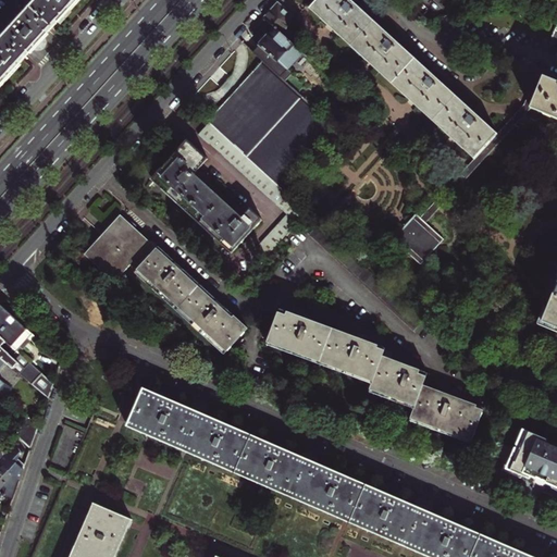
[(37,0),(17,22),(0,40),(0,104),(16,86),(49,51),(79,19),(95,0),(37,0)]
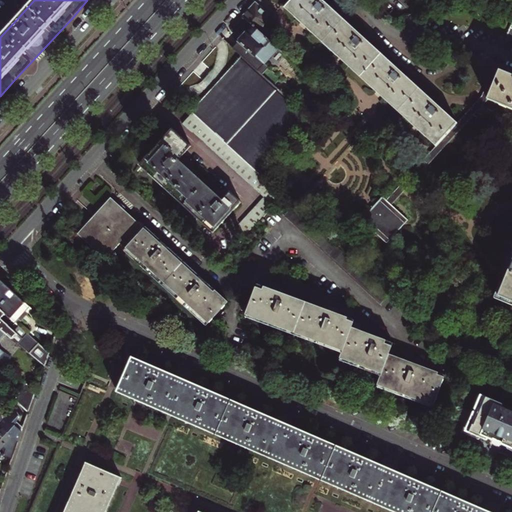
[(437,147),(458,124),(378,50),(322,0),(292,0),(285,8),(437,147)]
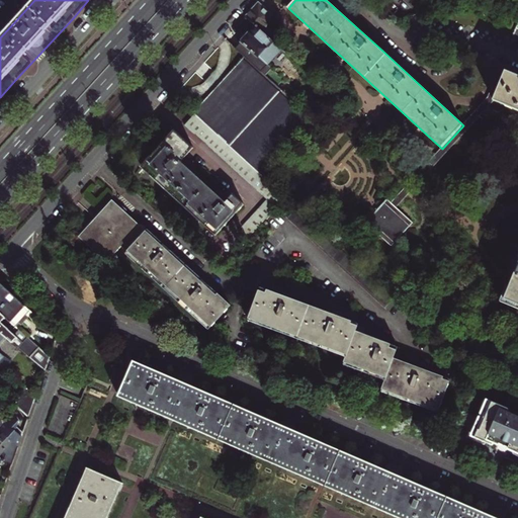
[(246,16),(262,30),(271,20),(270,13),(260,4),(258,3),(246,16)]
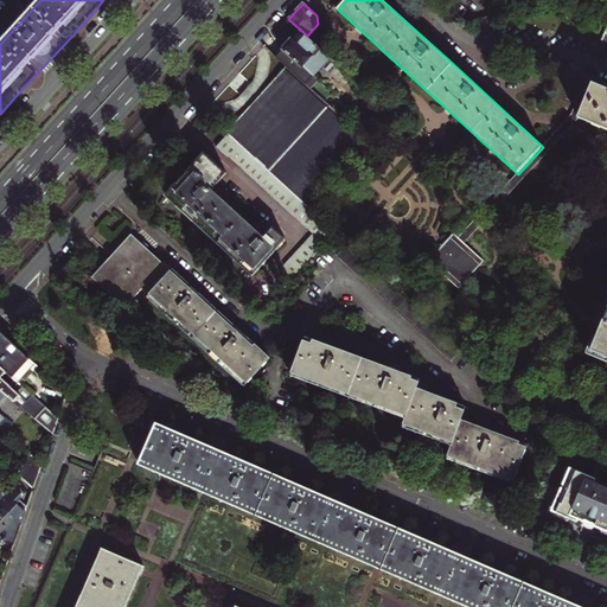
[(331,58),(307,36),(288,19),(276,32),(288,43),(286,46),(276,57),(286,66),(306,84),(326,102),(333,94),(314,76),(331,58)]
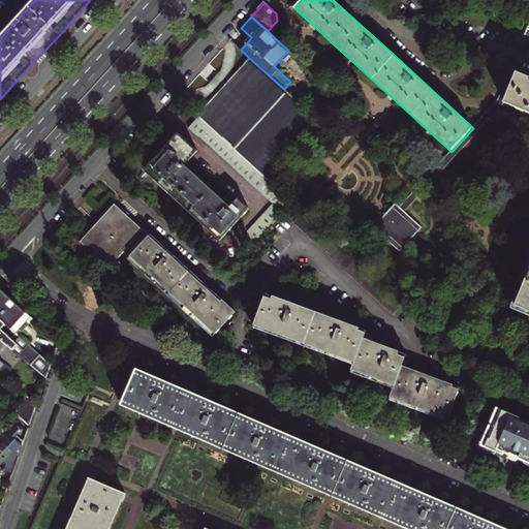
[(267,73),(249,58),(223,87),(197,115),(199,117),(272,183),(324,126),(284,89),(267,73)]
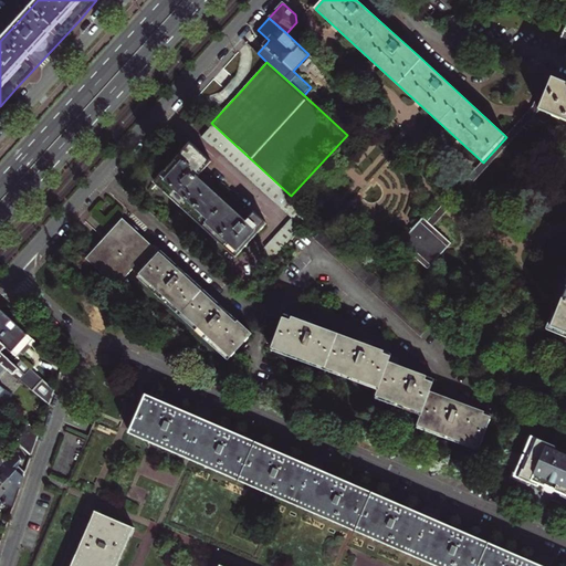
[(542,111),(554,79),(547,75),(535,106),(506,137),(483,163),(489,168),(542,111)]
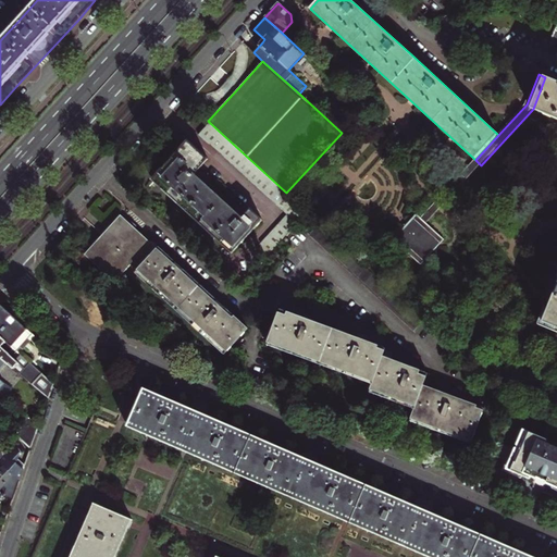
[(556,81),(545,77),(533,109),(556,118),(556,299),(553,309),(548,323),(556,325),(556,81)]
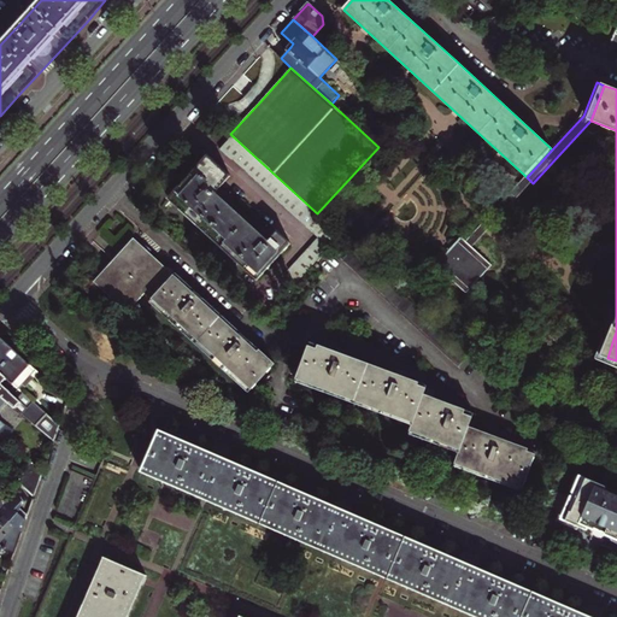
[(329,248),(341,235),(317,213),(233,136),(219,150),(317,238),(289,269),(295,286),(312,268),(316,263),(329,248)]
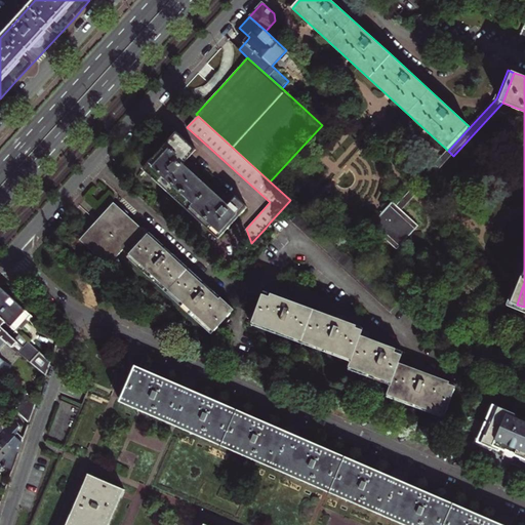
[(227,226),(230,228),(247,208),(235,197),(228,205),(183,164),(196,150),(176,132),(172,136),(154,158),(155,159),(147,169),(157,178),(159,176),(166,183),(164,185),(184,203),(186,201),(192,207),(200,214),(198,216),(218,235),(227,226)]
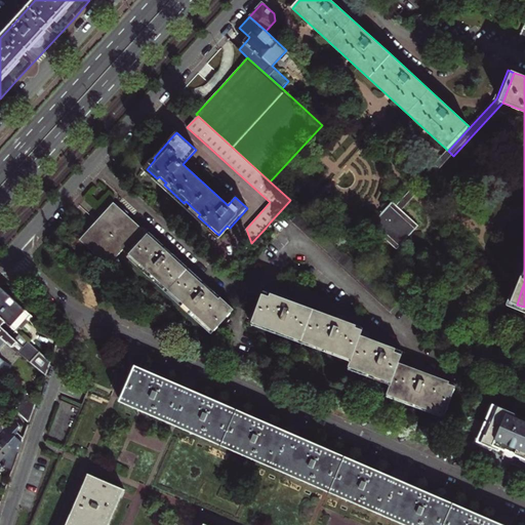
[(453,156),(448,151),(398,206),(404,210),(453,156)]
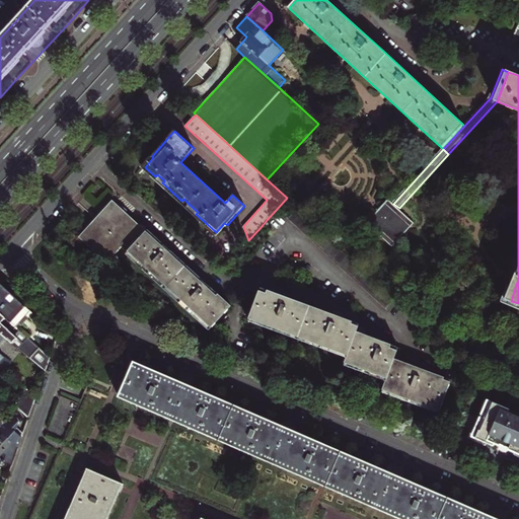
[(143,165),(145,167),(153,157),(152,156),(143,165)]
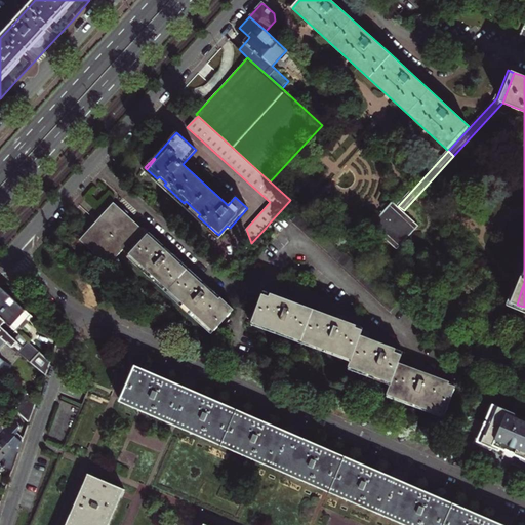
[(166,183),(159,176),(157,178),(164,185),(166,183)]
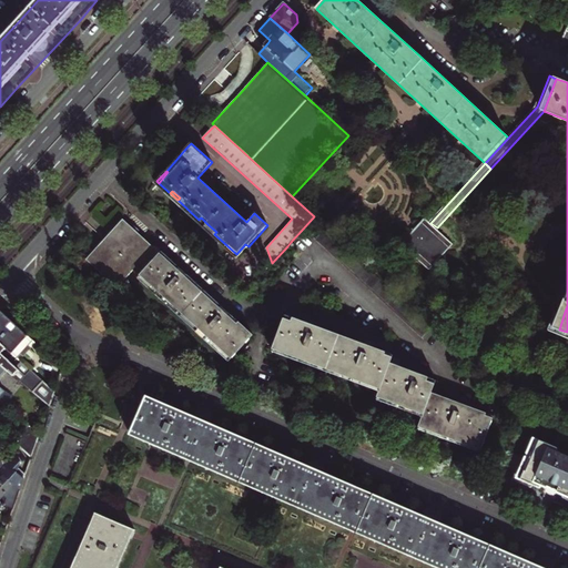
[(125,219),(139,231),(141,229),(135,223),(128,216),(125,219)]
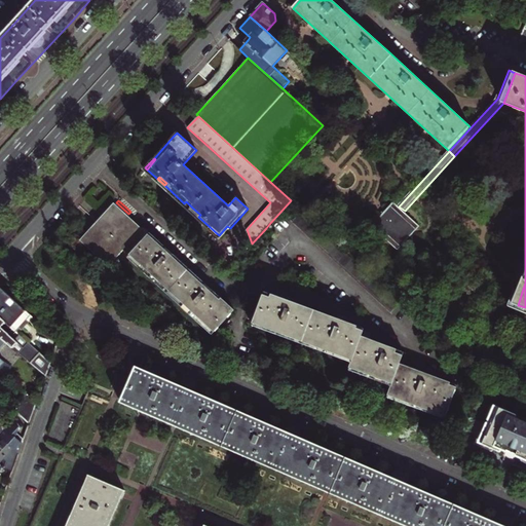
[(291,200),(280,212),(288,218),(298,208),(291,200)]
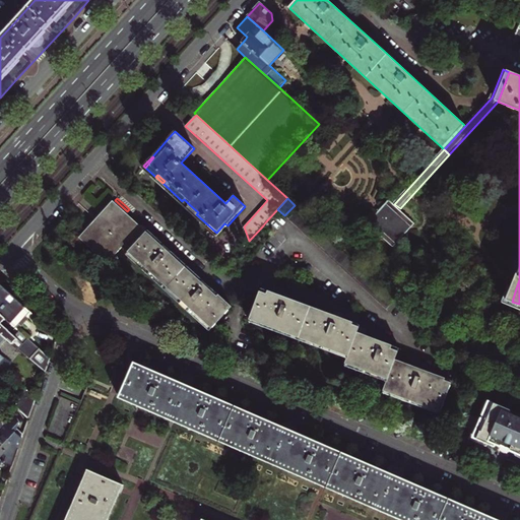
[(184,199),(182,201),(189,207),(190,205),(184,199)]
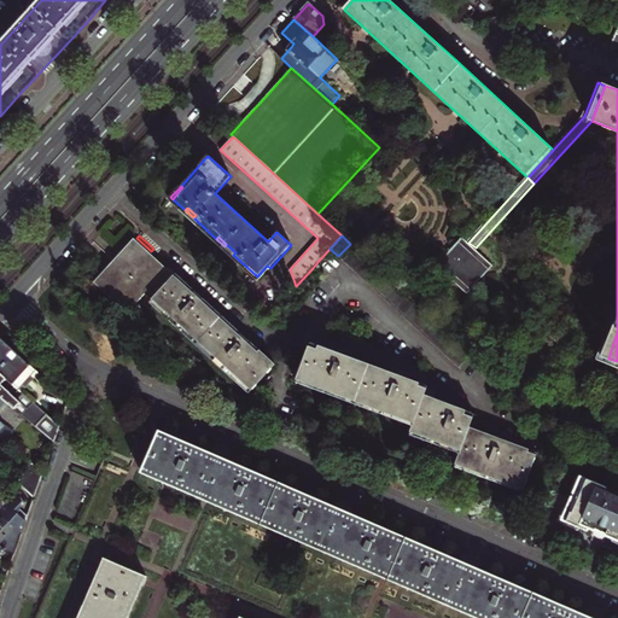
[(136,238),(111,264),(95,281),(130,313),(146,293),(153,299),(151,302),(251,394),(278,365),(244,332),(239,328),(198,290),(193,286),(179,273),(174,278),(167,272),(170,268),(151,251),(136,238)]
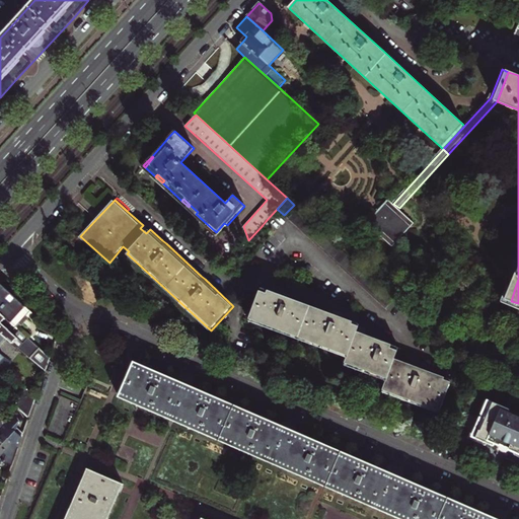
[(393,204),(390,200),(368,225),(393,248),(416,224),(399,208),(393,204)]
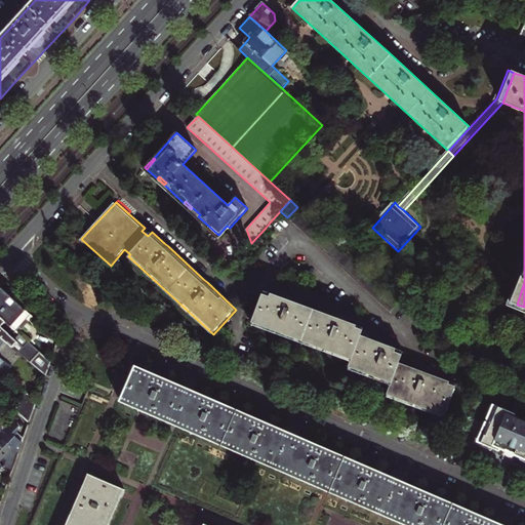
[(200,214),(192,207),(191,209),(198,216),(200,214)]
